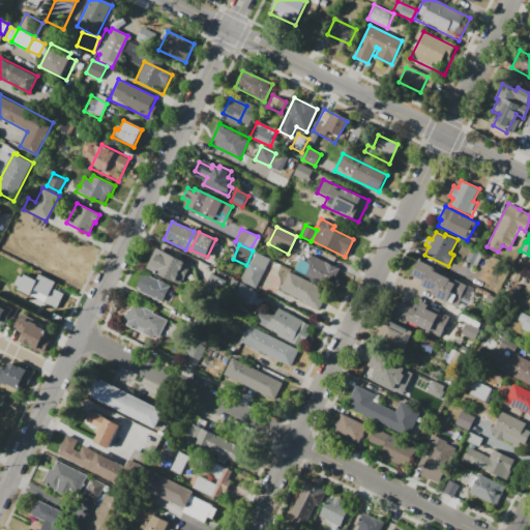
[(466,260),(473,247),(482,252),(475,265),(466,260)]
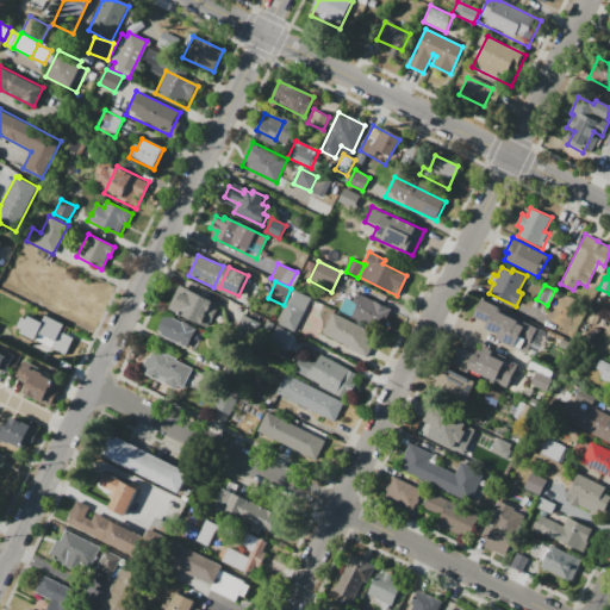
[(180,286),(218,305),(206,330),(167,311),(180,286)]
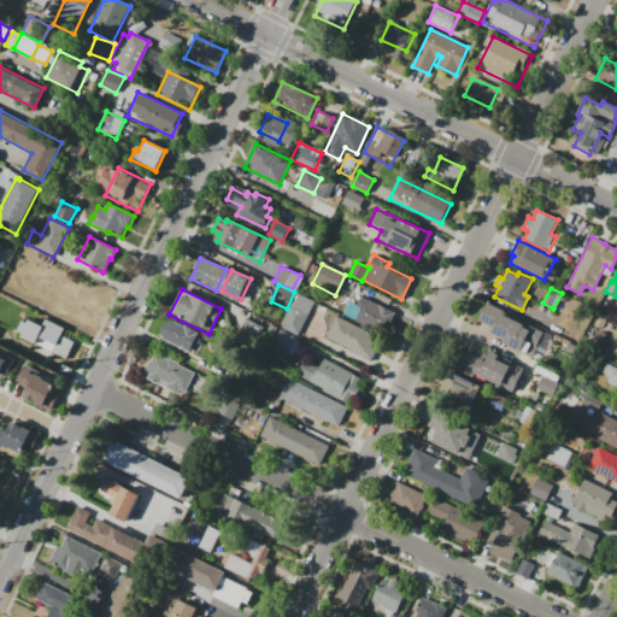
[(299,335),(280,327),(297,293),(319,304),(311,319),(307,317),(299,335)]
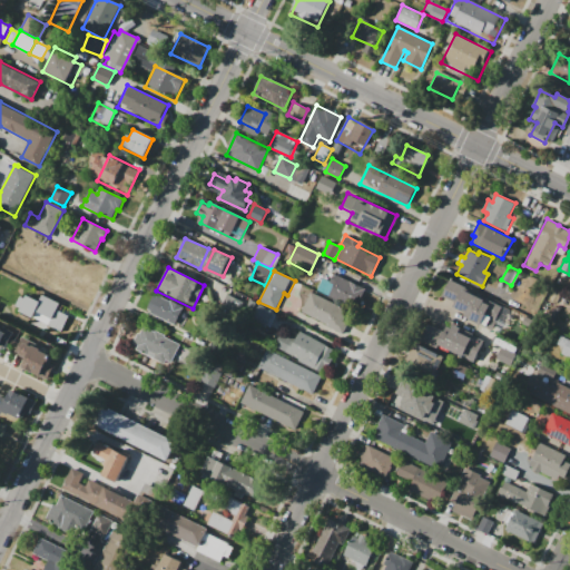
[(333,273),(365,288),(361,298),(347,292),(343,303),(328,296),(334,285),(328,283),(333,273)]
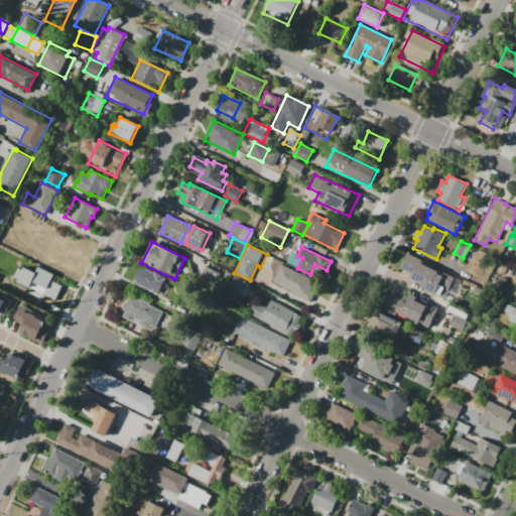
[(407,253),(423,260),(422,262),(439,271),(438,273),(442,275),(443,272),(455,278),(444,298),(418,286),(420,282),(411,277),(413,274),(400,268),(407,253)]
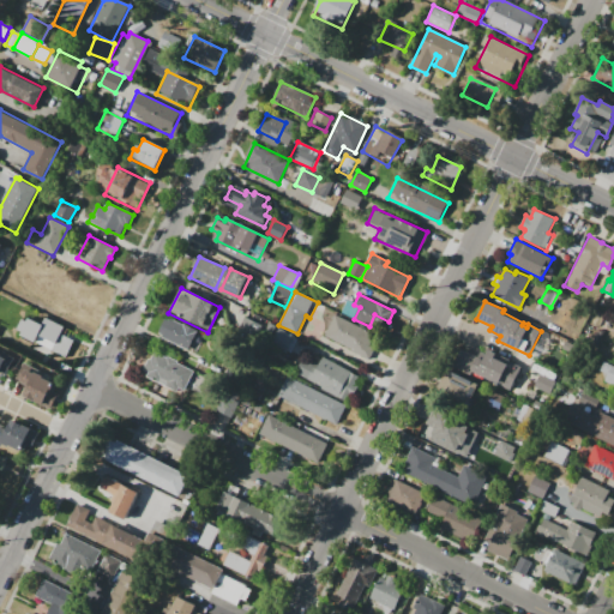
[(335,314),(374,332),(362,356),(324,337),(335,314)]
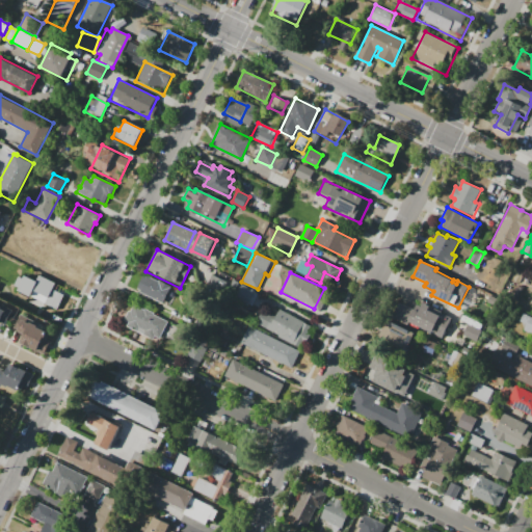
[(36,281),(40,274),(55,283),(52,289),(64,295),(57,310),(44,303),(47,296),(33,290),(29,297),(17,291),(24,274),(36,281)]
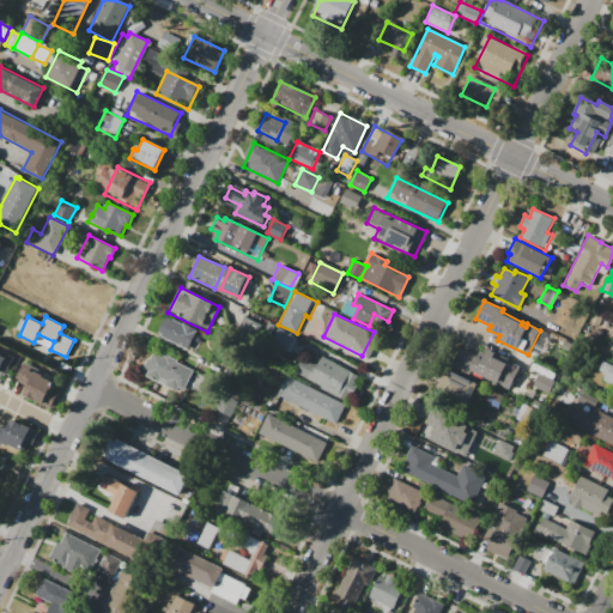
[(158,334),(165,316),(219,343),(211,359),(158,334)]
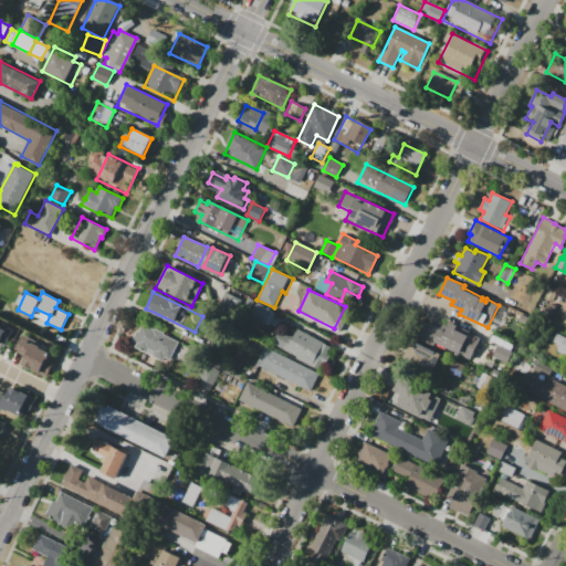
[(258,303),(274,311),(268,323),(251,315),(258,303)]
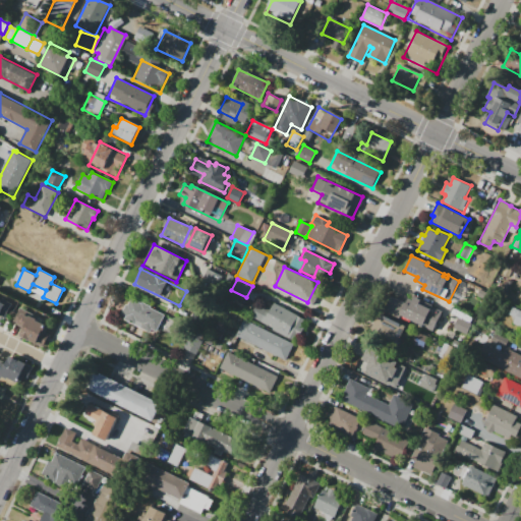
[(392,295),(411,304),(415,296),(422,299),(420,303),(442,313),(432,331),(402,314),(400,317),(385,309),(392,295)]
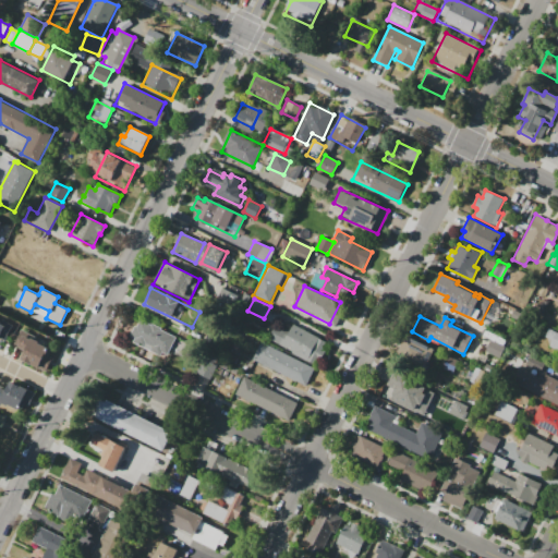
[(0,318),(13,325),(5,341),(0,338),(0,318)]
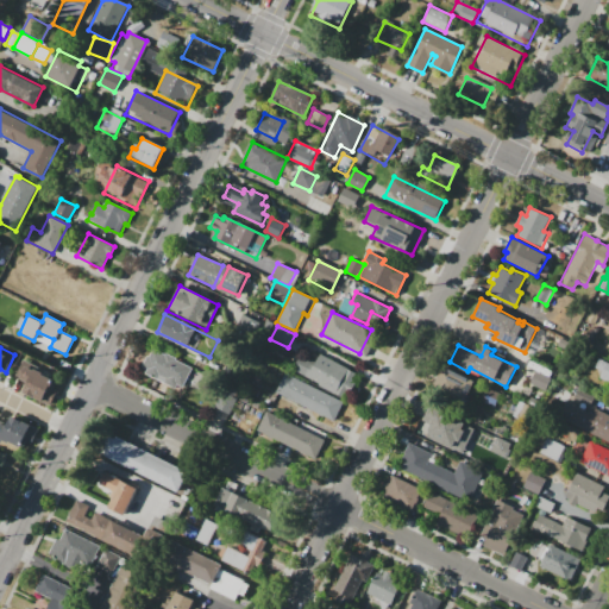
[(151,347),(190,366),(182,385),(168,380),(164,384),(139,372),(151,347)]
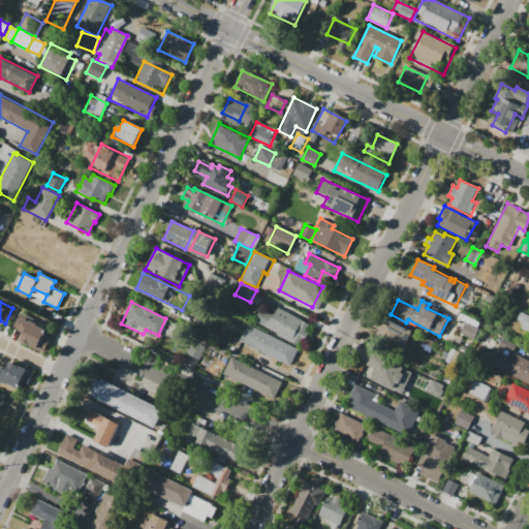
[(253,321),(260,308),(275,314),(278,307),(311,324),(308,331),(310,332),(306,341),(303,340),(300,346),(277,335),(277,334),(253,321)]
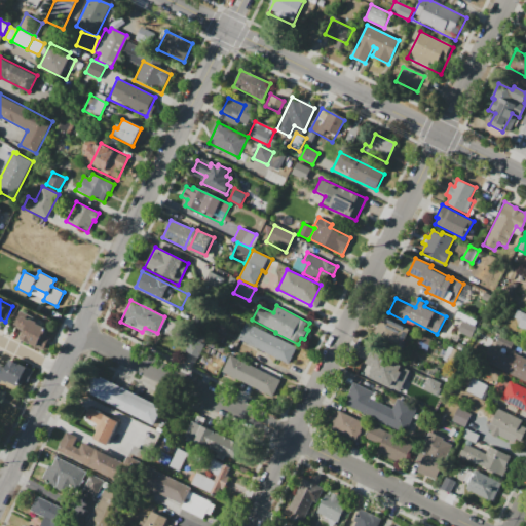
[(21,339),(25,331),(13,326),(21,310),(45,323),(43,327),(49,329),(46,335),(50,337),(44,350),(21,339)]
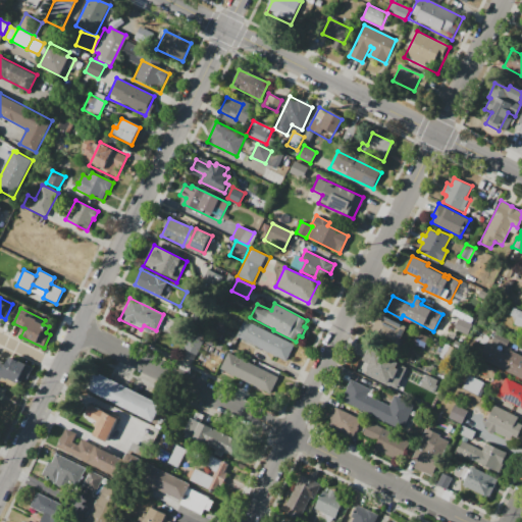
[(515,308),(521,311),(521,328),(514,324),(517,318),(511,316),(515,308)]
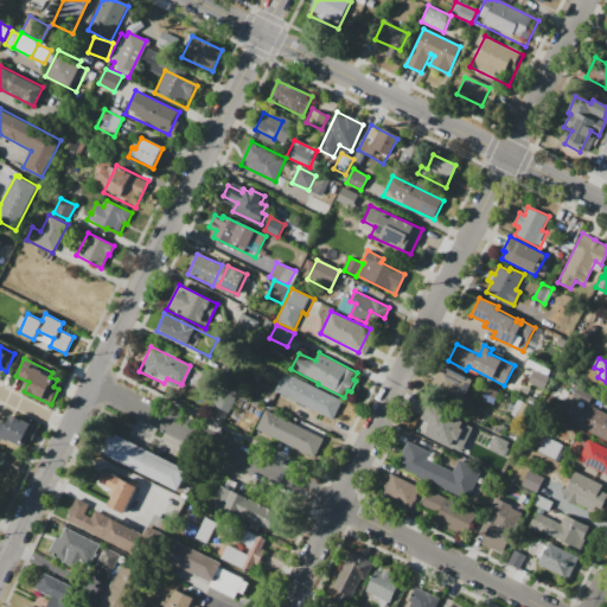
[(441,363),(474,379),(464,400),(430,383),(441,363)]
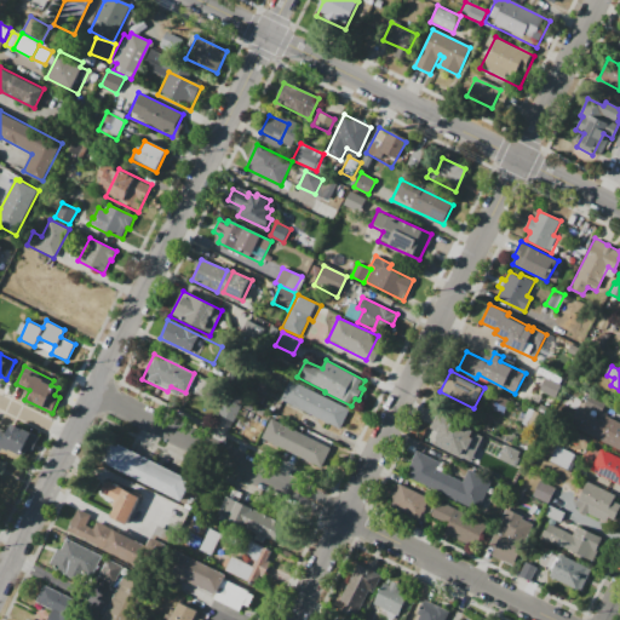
[(556,397),(541,390),(547,378),(562,385),(556,397)]
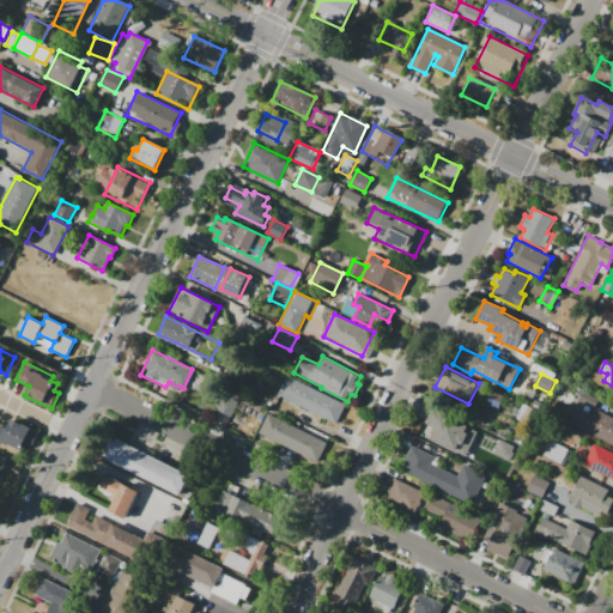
[(296,380),(346,405),(337,424),(286,399),(296,380)]
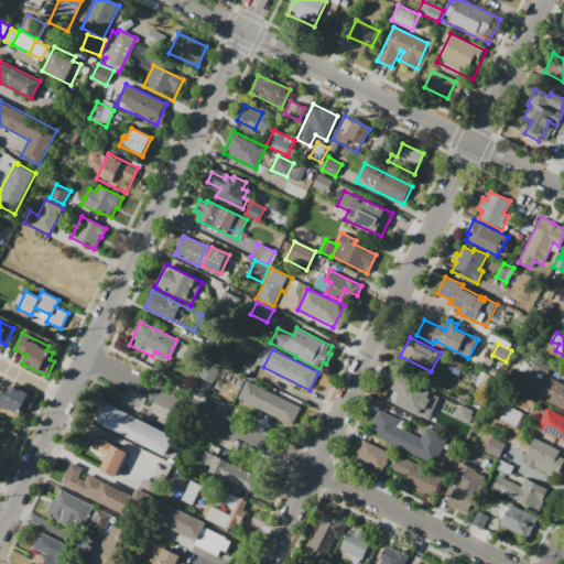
[(212,383),(195,376),(205,354),(221,362),(212,383)]
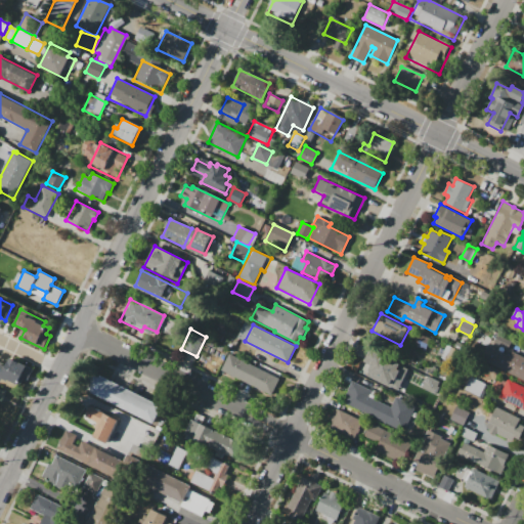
[(413,344),(419,332),(432,339),(426,350),(413,344)]
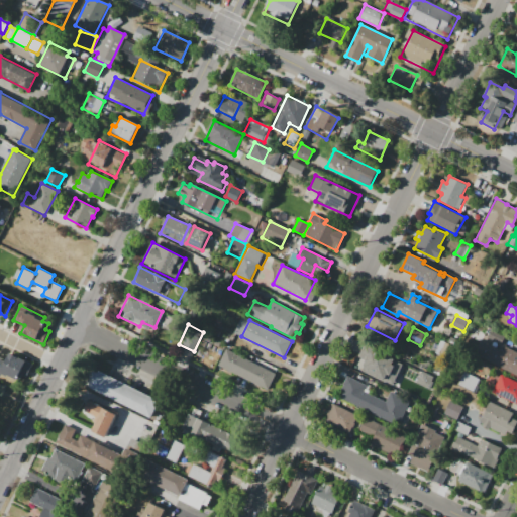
[(492,329),(506,336),(502,345),(488,338),(492,329)]
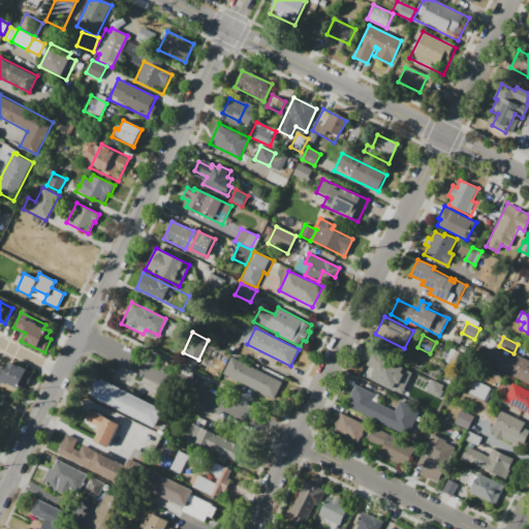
[(459,350),(462,344),(470,348),(467,354),(459,350)]
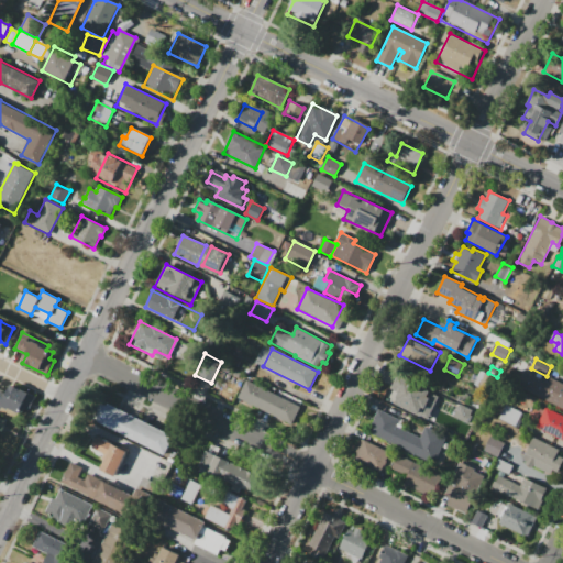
[(398,370),(435,388),(430,400),(427,398),(418,416),(400,407),(398,406),(405,393),(390,386),(398,370)]
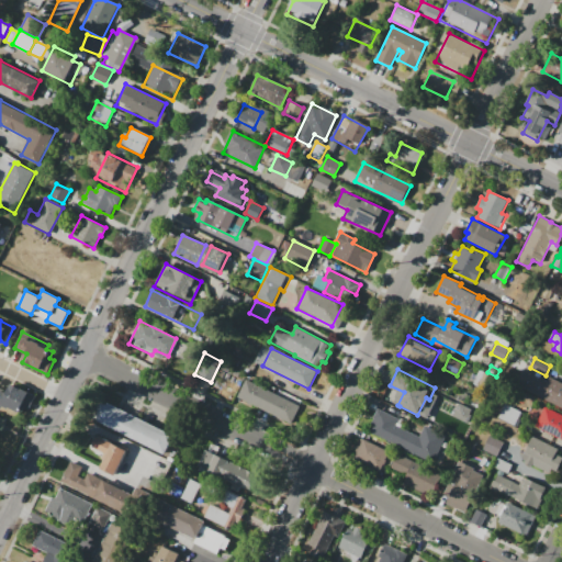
[(523,370),(548,382),(550,377),(561,382),(561,409),(515,388),(523,370)]
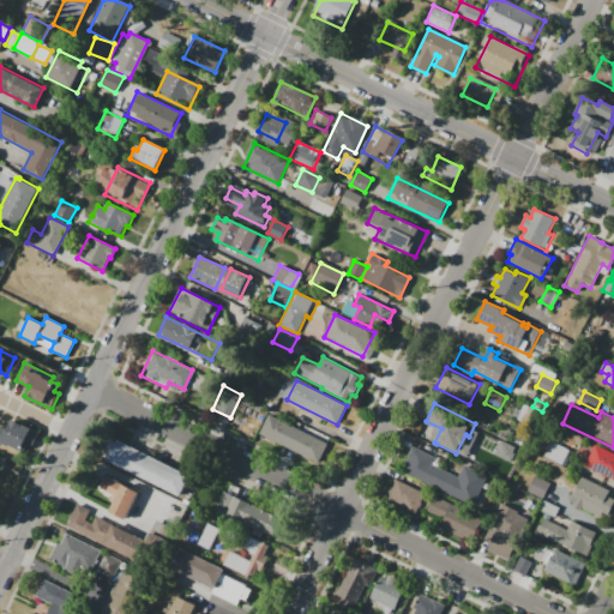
[(269,415),(329,445),(319,463),(283,445),(281,449),(258,437),(269,415)]
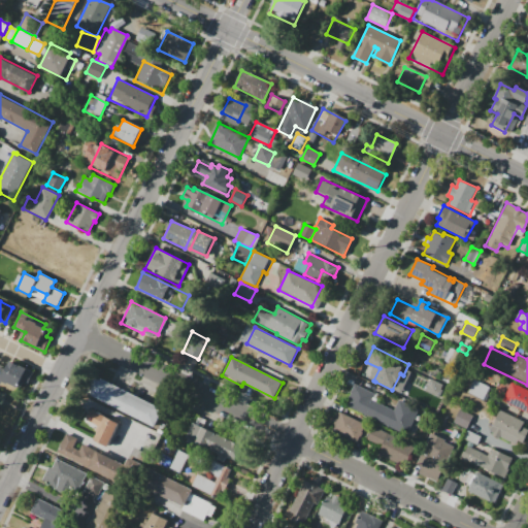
[(0,383),(0,365),(6,369),(11,360),(33,371),(27,385),(24,383),(20,390),(4,382),(2,385),(0,383)]
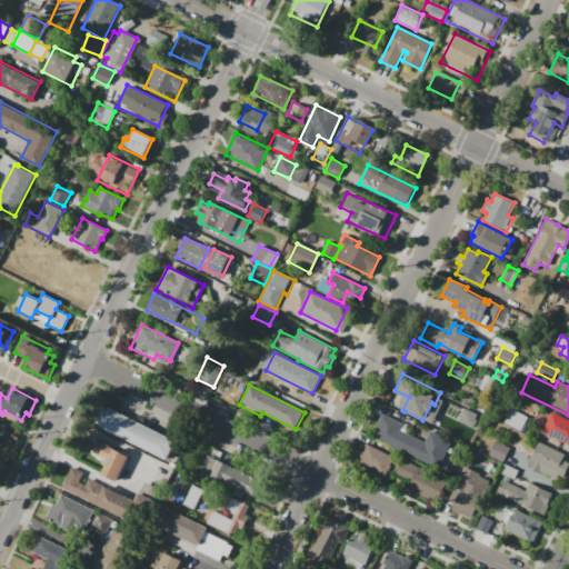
[(101,406),(108,410),(109,407),(170,438),(169,440),(176,443),(167,460),(93,422),(101,406)]
